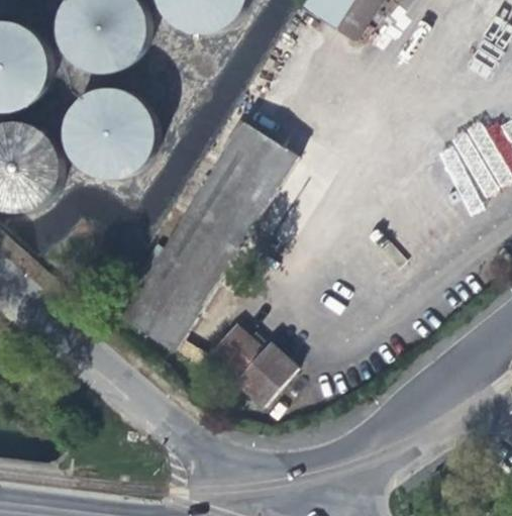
[(78,66),(81,68),(84,69),(91,72),(98,73),(105,74),(112,73),(118,71),(125,68),(128,66),(133,62),(138,57),(142,50),(145,44),(147,37),(147,34),(147,27),(147,23),(146,16),(143,10),(140,4),(136,0),(70,0),(69,1),(65,7),(62,14),(60,20),(60,24),(60,27),(60,34),(61,41),(64,47),(67,55),(74,62),(78,66)]
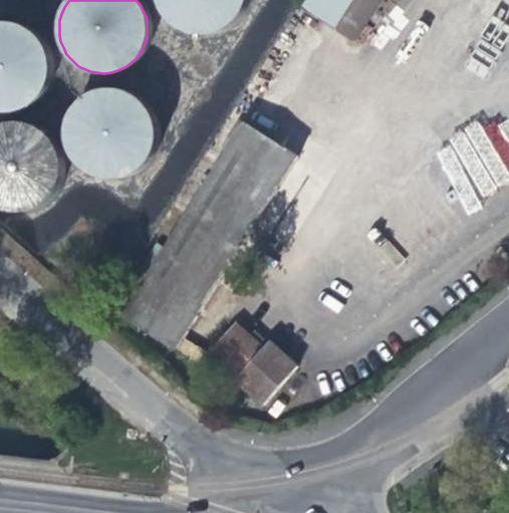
[(173,22),(180,27),(183,28),(189,30),(200,32),(207,31),(217,29),(226,24),(231,19),(235,14),(239,8),(242,2),(242,0),(158,0),(160,3),(163,9),(164,12),(168,17),(173,22)]
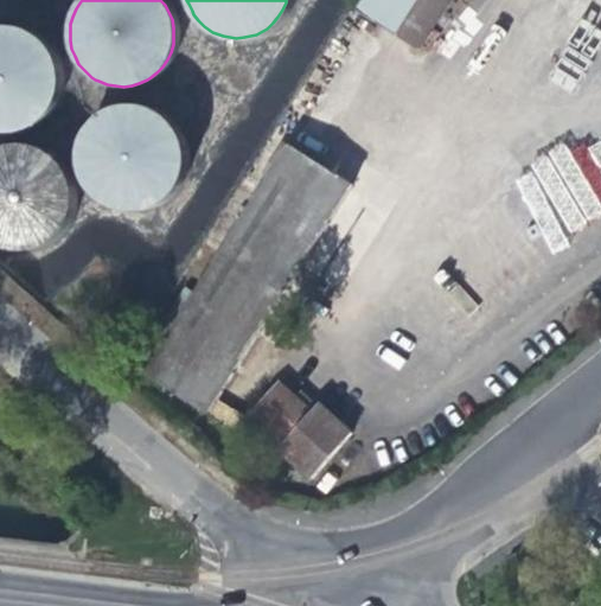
[(420,40),(445,0),(389,0),(381,14),(420,40)]
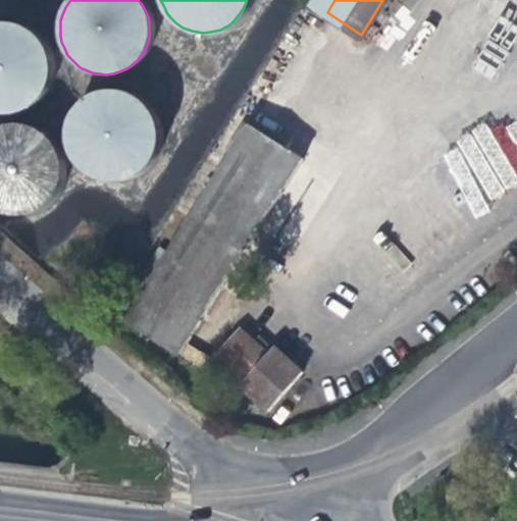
[(0,114),(5,114),(12,112),(22,108),(31,101),(36,96),(39,89),(42,83),(43,75),(44,68),(43,61),(42,57),(41,54),(38,47),(34,41),(29,36),(20,31),(17,30),(11,27),(4,25),(0,25),(0,114)]
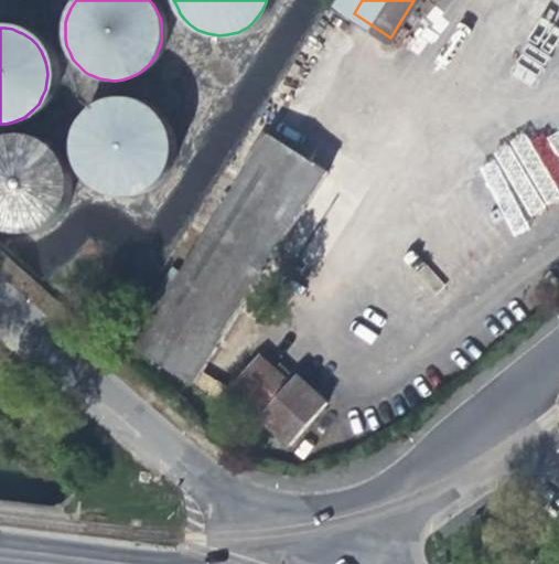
[(93,193),(96,195),(99,197),(104,198),(110,200),(115,200),(126,200),(133,198),(140,194),(147,190),(152,184),(158,179),(161,172),(162,169),(164,161),(165,153),(165,150),(164,142),(161,131),(158,125),(153,118),(143,110),(136,107),(132,105),(125,104),(114,103),(106,104),(98,107),(92,110),(83,118),(78,124),(74,130),(71,138),(71,141),(70,149),(70,153),(70,161),(72,168),(73,171),(77,179),(82,184),(87,190),(93,193)]
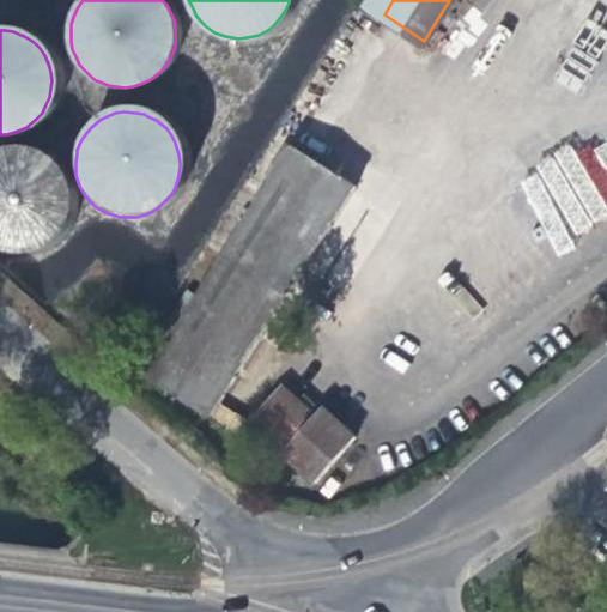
[(210,411),(353,185),(286,144),(143,369),(210,411)]
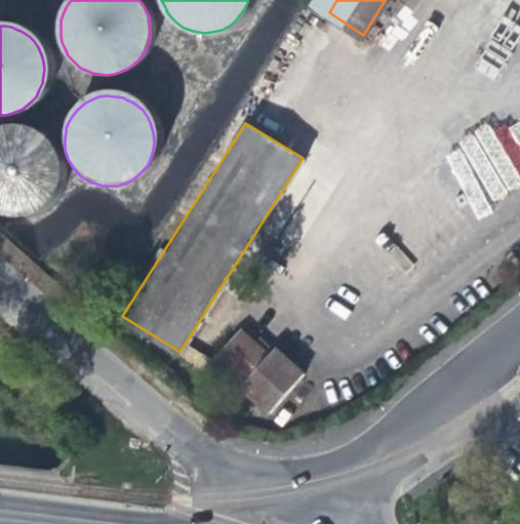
[(0,214),(4,215),(11,216),(18,216),(23,216),(30,214),(39,209),(45,205),(50,200),(56,191),(58,184),(61,176),(61,173),(61,166),(60,162),(58,155),(55,149),(51,143),(48,139),(46,137),(40,132),(34,129),(28,127),(21,125),(16,125),(9,125),(3,127),(0,128),(0,214)]
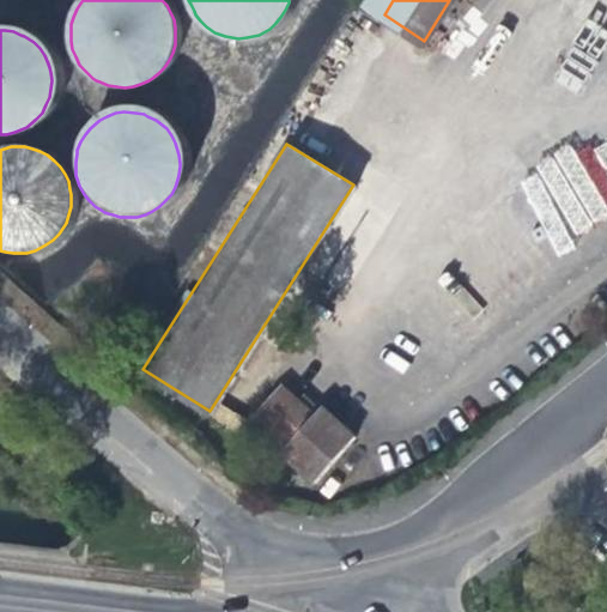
[(286,446),(311,419),(278,387),(253,414),(286,446)]
